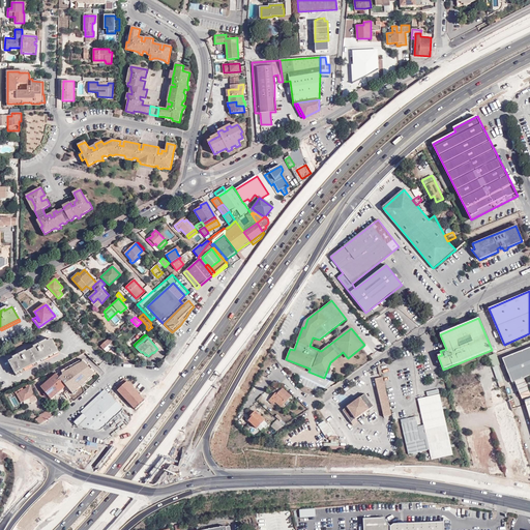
[(110,345),(112,347),(115,345),(110,339),(101,347),(105,350),(110,345)]
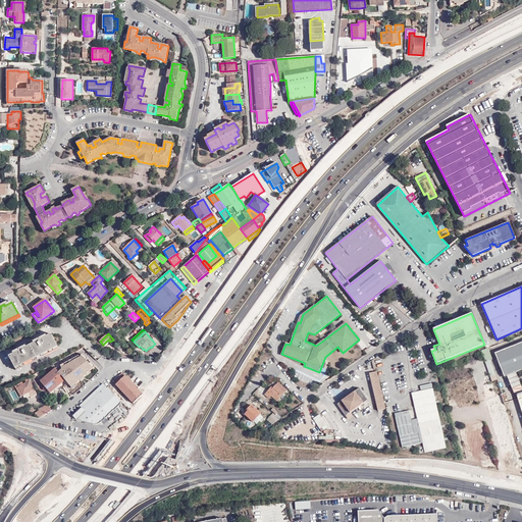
[(31,346),(37,357),(58,346),(52,334),(47,336),(34,343),(31,346)]
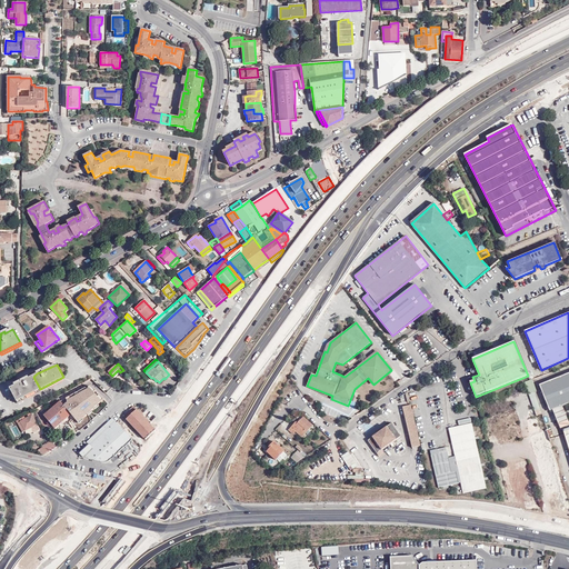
[(568,372),(540,385),(550,410),(553,409),(561,429),(563,429),(568,427),(568,421),(562,406),(568,402),(568,372)]
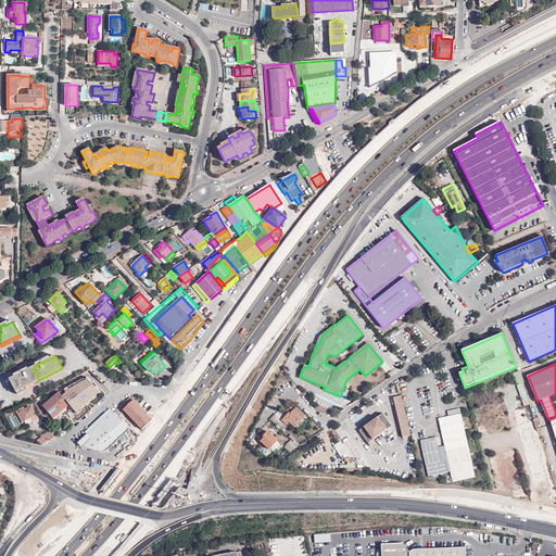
[(28,369),(15,377),(10,379),(16,392),(39,380),(33,368),(28,369)]
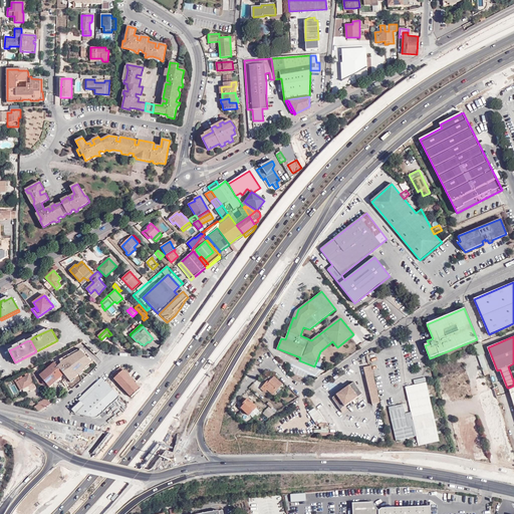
[(36,351),(37,354),(58,343),(57,340),(36,351)]
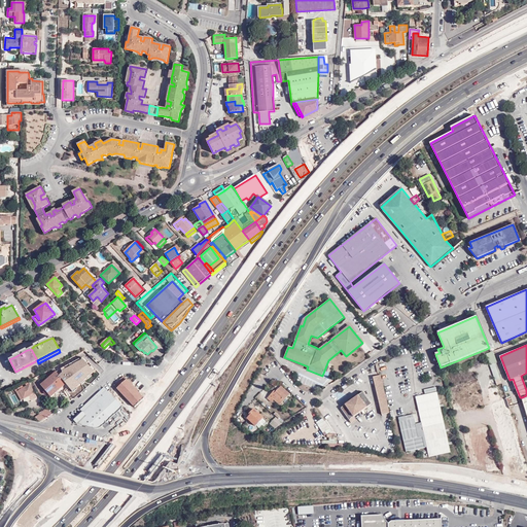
[(491,352),(485,355),(489,365),(494,363),(496,363),(492,352),(491,352)]
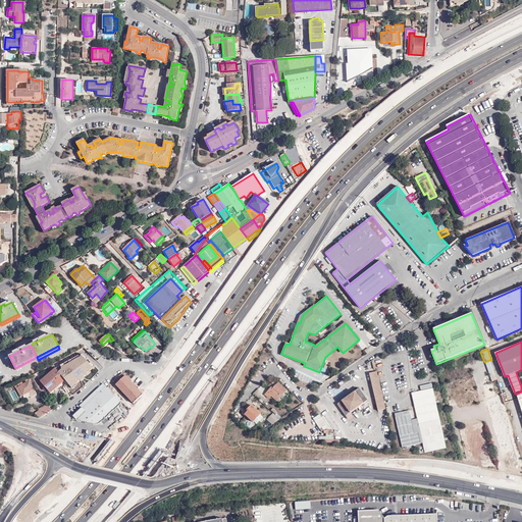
[(61,368),(58,370),(60,373),(72,388),(95,366),(84,354),(77,355),(60,365),(61,368)]
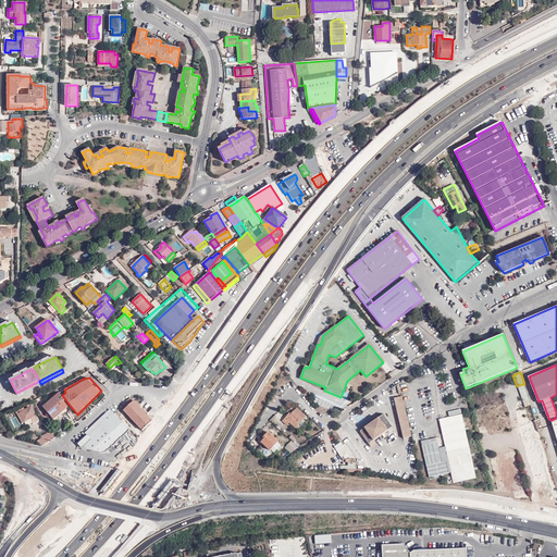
[(39,381),(16,393),(19,395),(40,384),(39,381)]
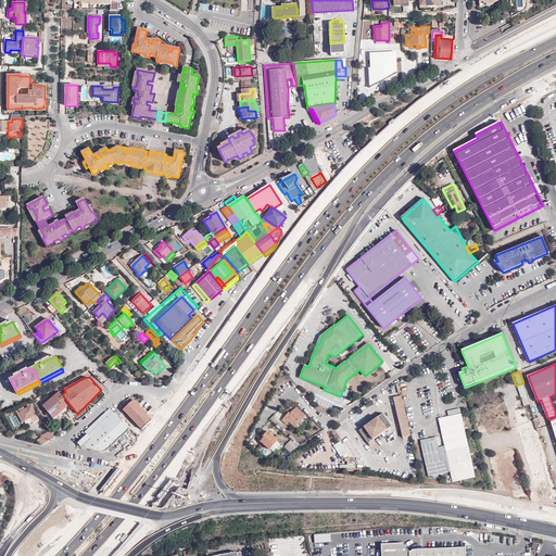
[(516,386),(520,399),(527,396),(521,383),(516,386)]
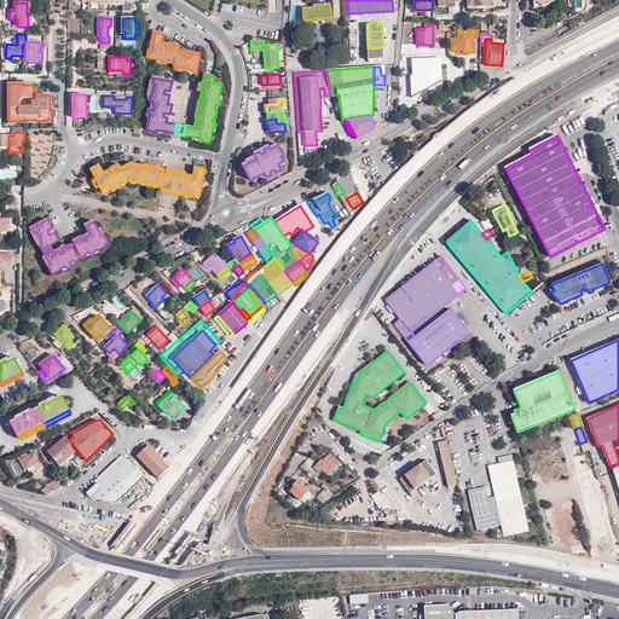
[(69,439),(67,437),(58,443),(55,440),(45,449),(59,467),(77,451),(71,444),(71,443),(69,439)]
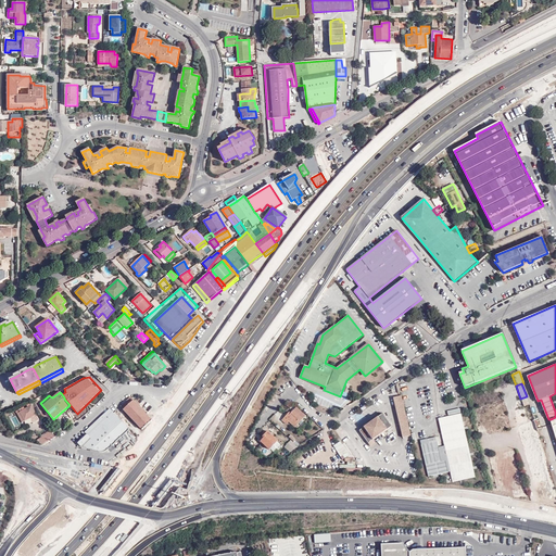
[(134,420),(142,430),(152,420),(130,396),(121,406),(134,420)]
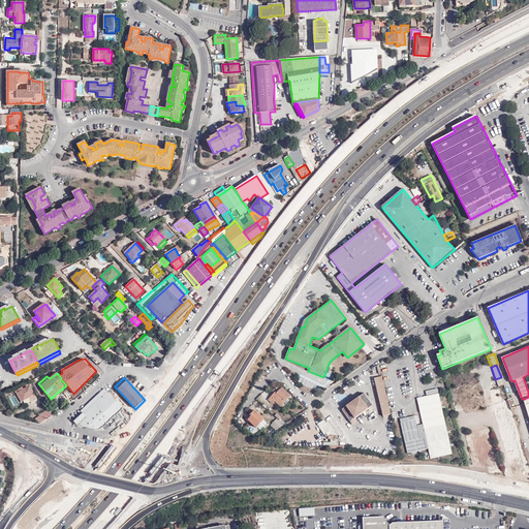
[(383,416),(391,415),(381,377),(374,378),(383,416)]
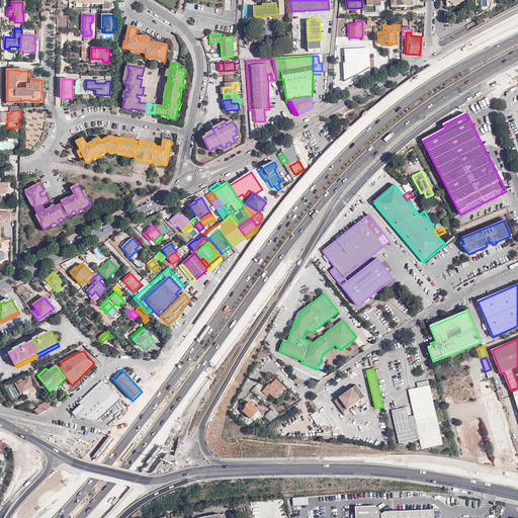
[(488,378),(494,376),(491,369),(485,371),(488,378)]
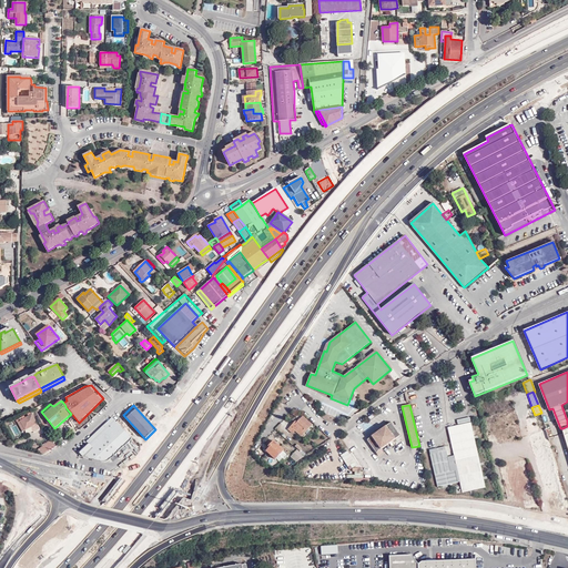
[(23,419),(20,421),(18,423),(22,432),(38,424),(32,414),(32,415),(29,416),(23,419)]
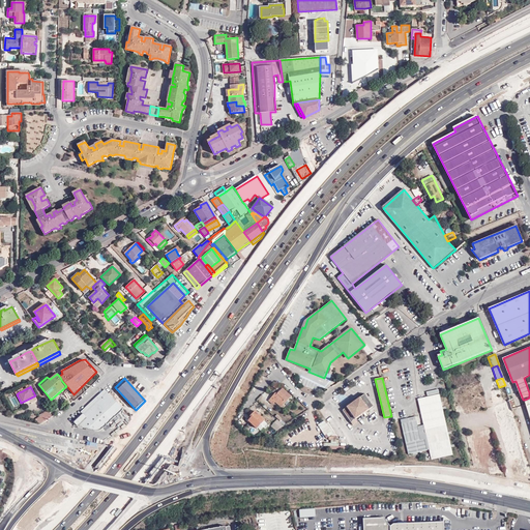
[(276,392),(269,401),(273,405),(275,402),(282,407),(289,400),(288,399),(291,395),(283,388),(277,394),(276,392)]
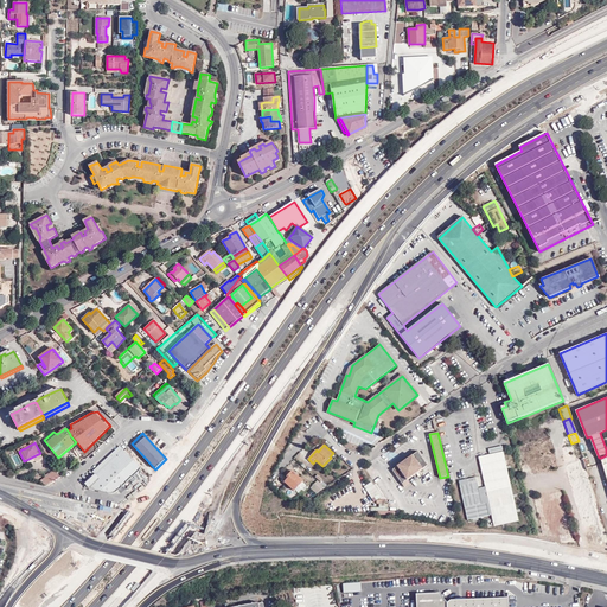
[(93,472),(94,472),(95,474),(85,484),(89,489),(110,493),(113,493),(117,491),(141,468),(131,459),(120,447),(120,446),(93,472)]
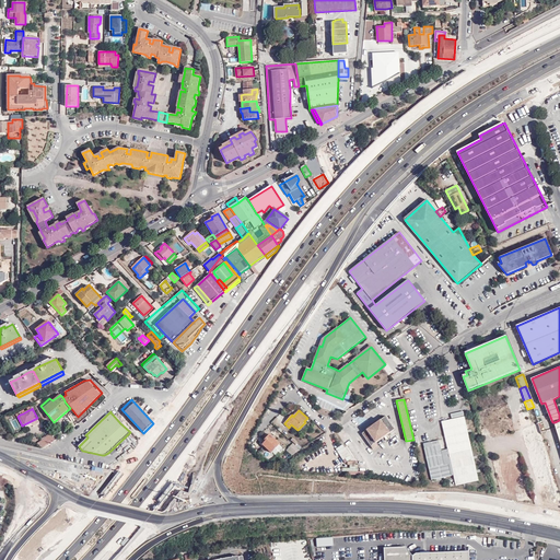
[(452,419),(441,421),(447,450),(453,476),(455,486),(479,480),(465,416),(452,419)]
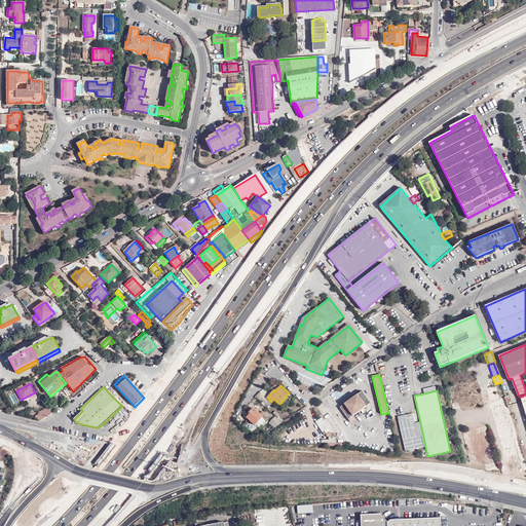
[(357,396),(348,401),(339,407),(348,419),(370,404),(362,391),(357,396)]
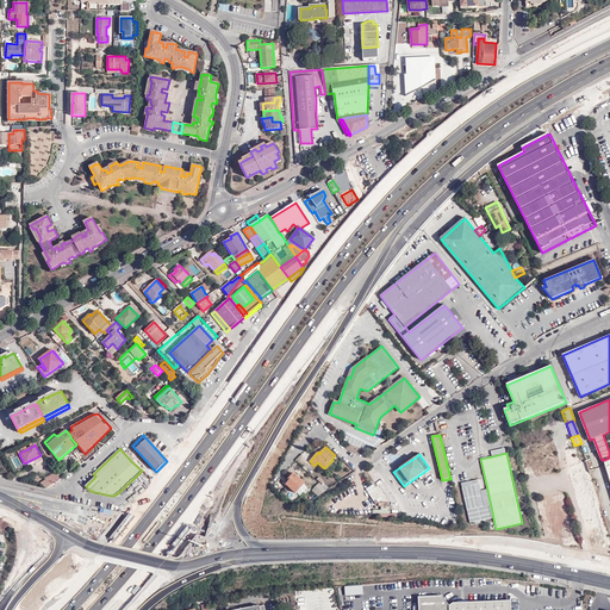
[(50,486),(60,479),(56,472),(39,484),(45,487),(50,486)]
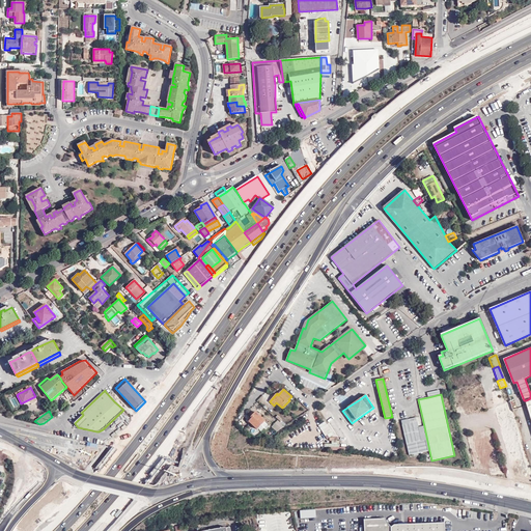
[(264,420),(256,412),(251,417),(252,418),(249,422),(257,429),(264,420)]
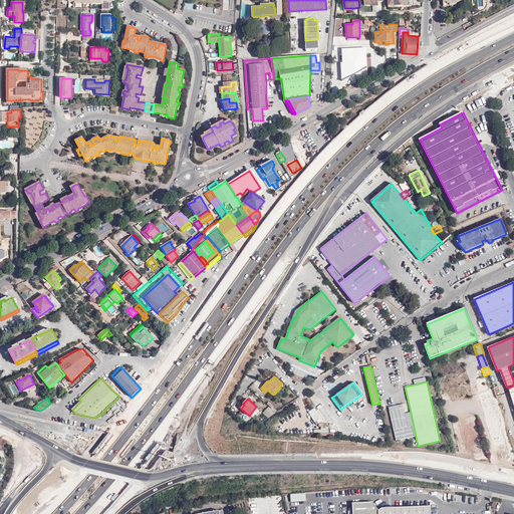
[(275,413),(276,411),(273,408),(273,407),(269,402),(266,405),(275,413)]
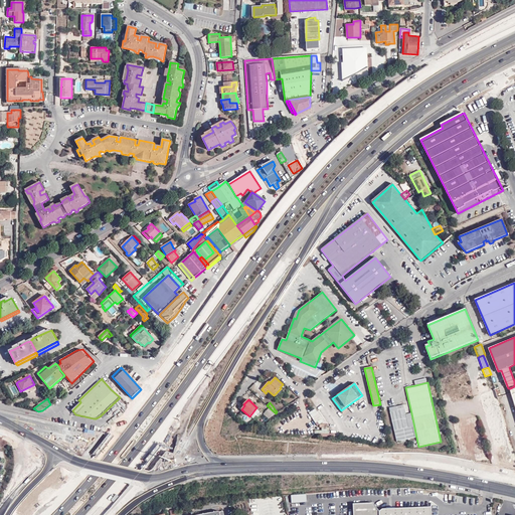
[(416,438),(411,413),(406,414),(404,404),(388,407),(396,442),(416,438)]
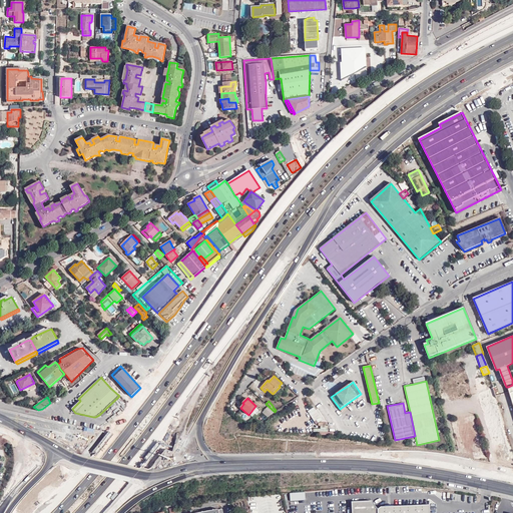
[(263,412),(268,417),(272,415),(266,409),(263,412)]
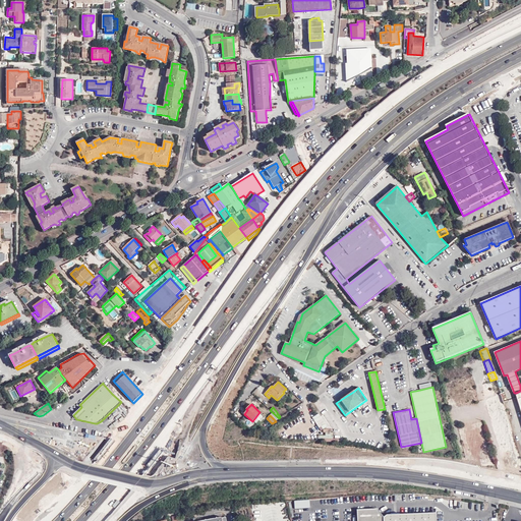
[(378,520),(377,509),(358,510),(358,520),(378,520)]
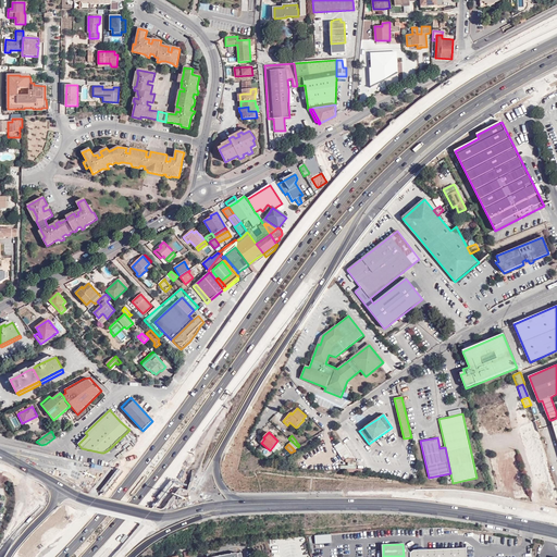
[(404,556),(466,556),(466,545),(437,547),(437,553),(410,554),(404,544),(403,544),(404,556)]
